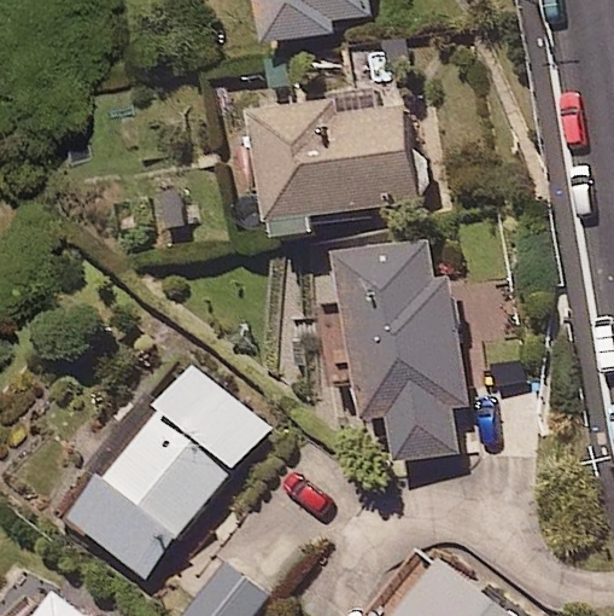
[(370,15),(367,0),(253,0),(262,45),(331,34),(328,22),(370,15)]
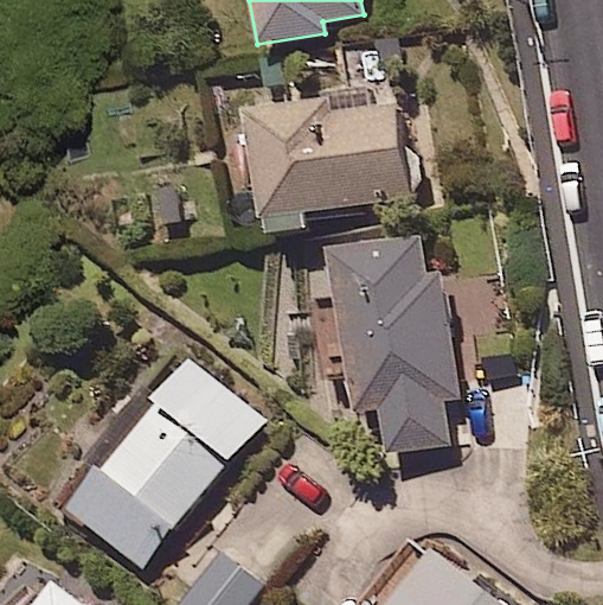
[(329,114),(327,97),(245,112),(267,235),(305,229),(302,214),(409,196),(393,103),(329,114)]
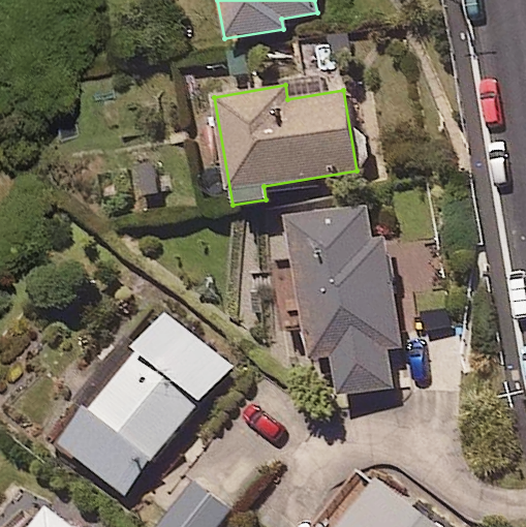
[(371,239),(367,204),(289,213),(306,357),(332,353),(337,395),(405,386),(388,237),(371,239)]
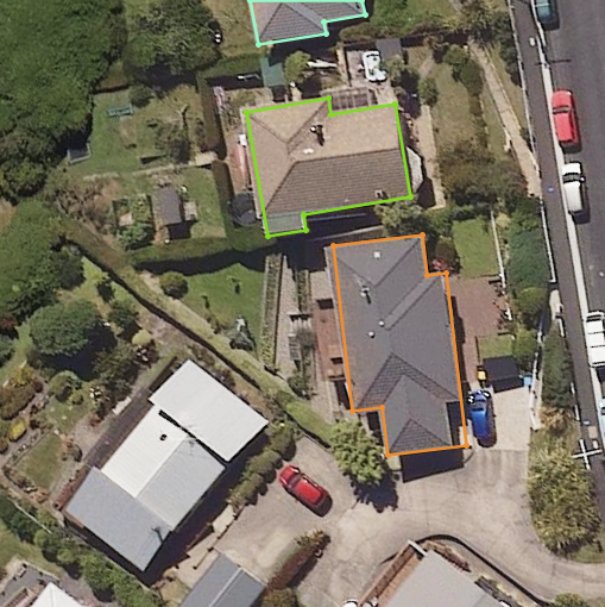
[(264,419),(193,362),(70,511),(142,569),(264,419)]
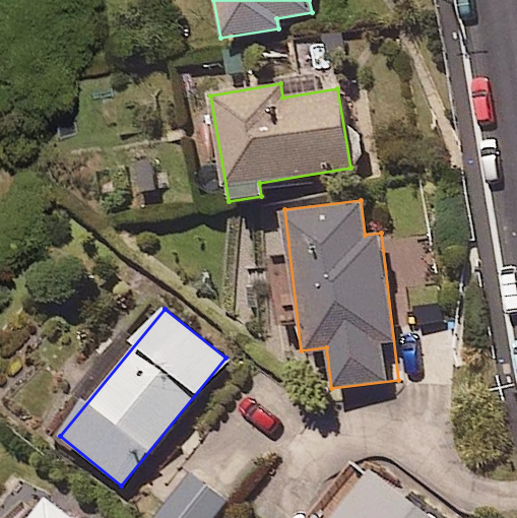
[(431,517),(361,463),(317,517),(431,517)]
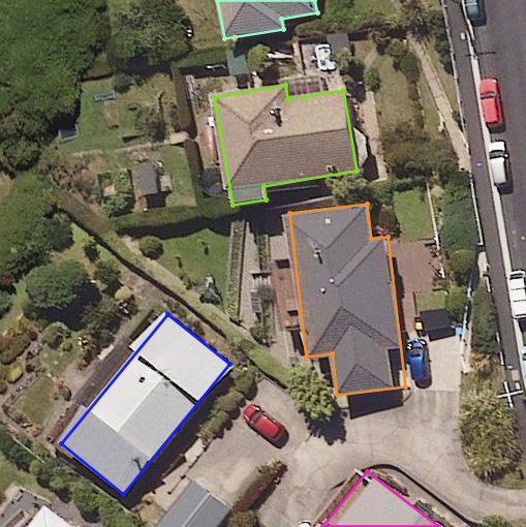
[(215,526),(229,508),(192,481),(157,526),(158,526),(215,526)]
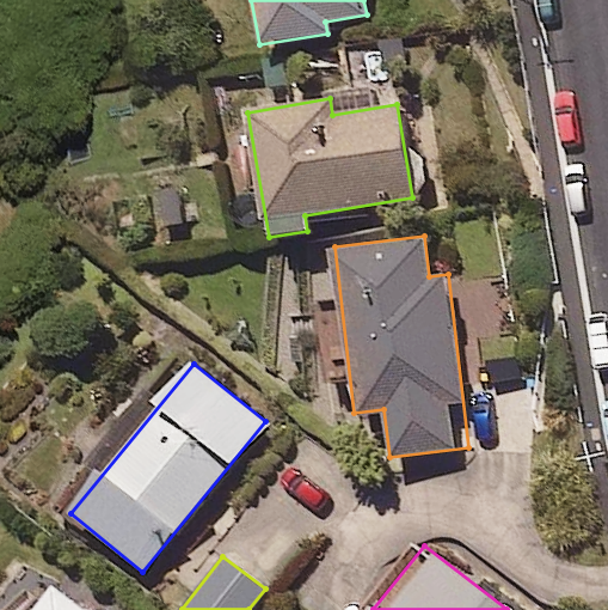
[(99,609),(65,584),(44,609),(99,609)]
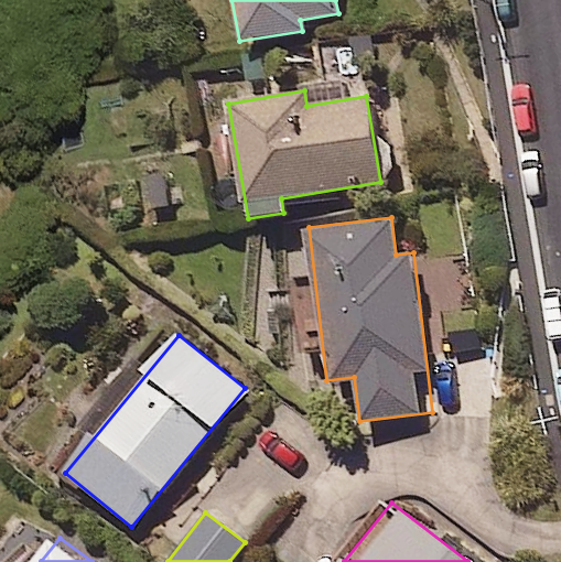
All buildings are outlined.
